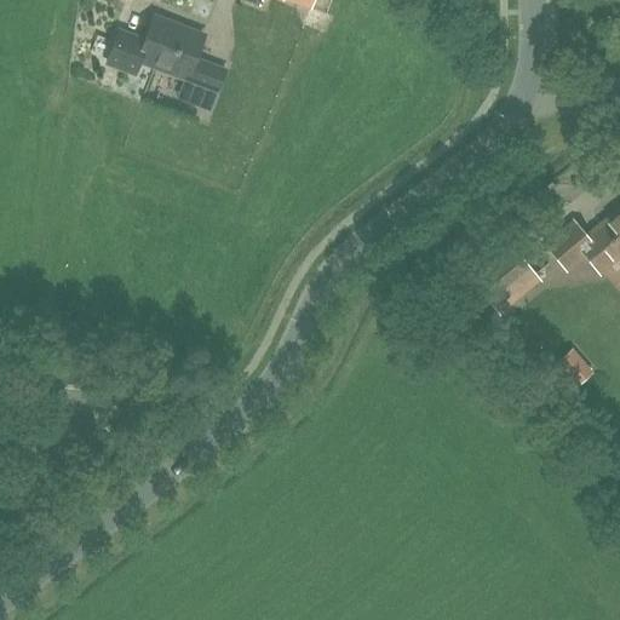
[(156,69),(171,27),(154,19),(144,45),(120,35),(107,65),(133,76),(139,63),(156,69)]
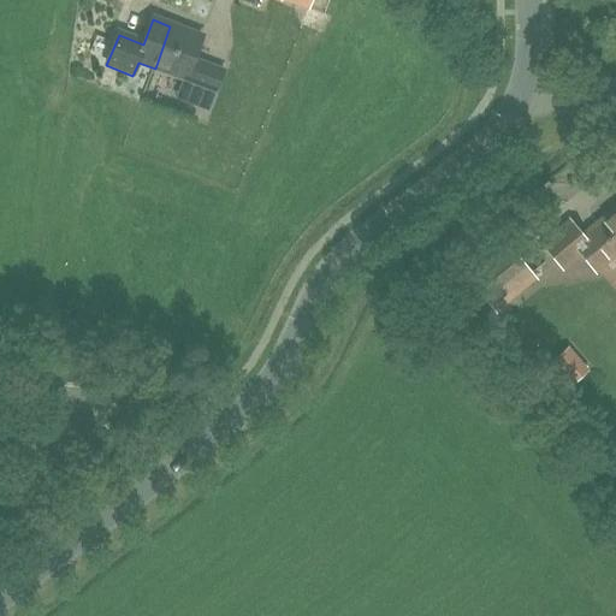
[(201,39),(170,27),(155,69),(184,81),(183,84),(213,96),(223,72),(193,60),(201,39)]
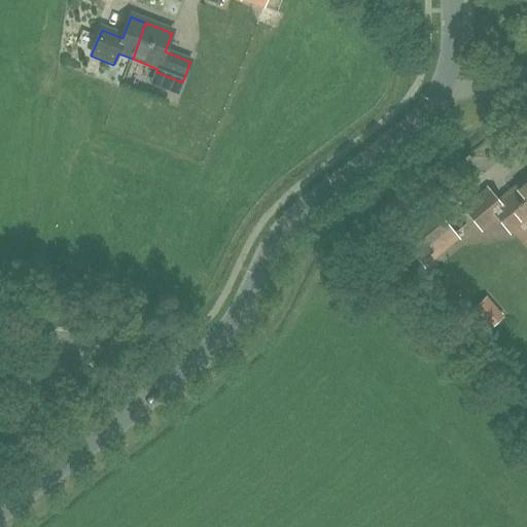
[(510,232),(526,217),(526,176),(497,201),(487,188),(463,207),(482,229),(497,216),(510,232)]
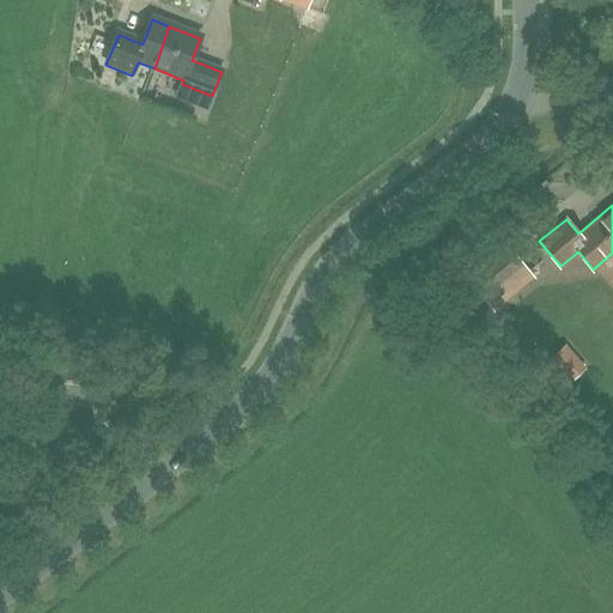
[(467,277),(486,301),(525,268),(505,246),(467,277)]
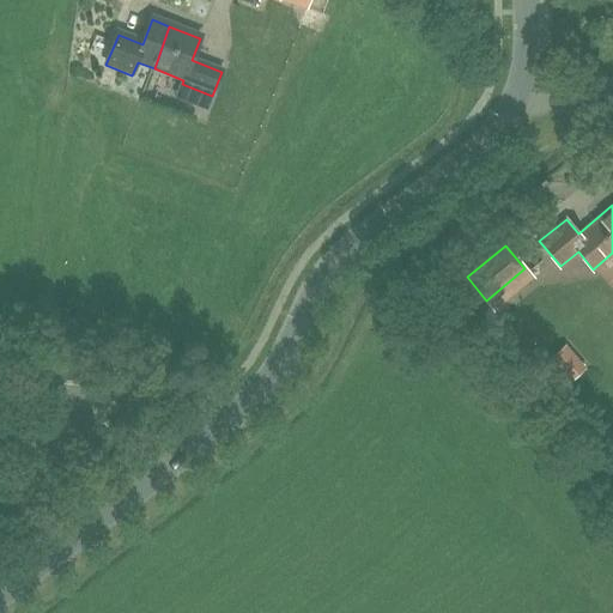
[(584,369),(565,345),(542,364),(562,388),(584,369)]
